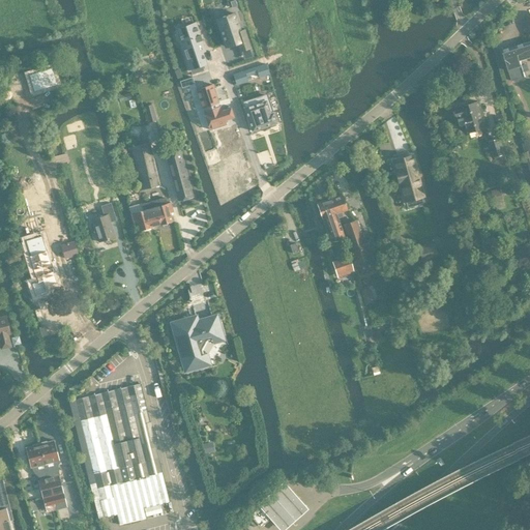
[(223,25),(219,26),(227,47),(236,43),(239,51),(239,53),(251,49),(253,56),(254,55),(244,29),(239,31),(238,28),(237,28),(236,23),(237,23),(234,13),(223,18),(221,18),(223,25)]
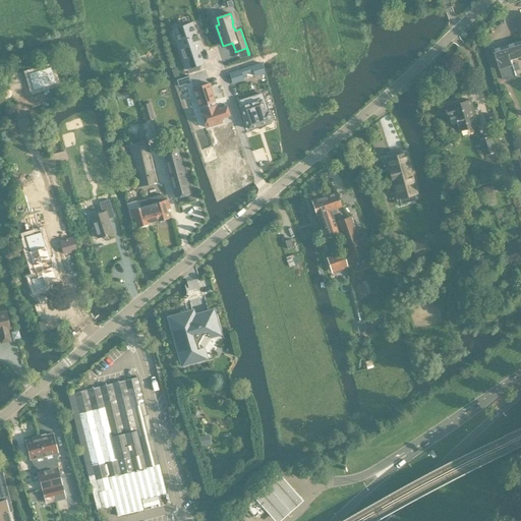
[(506,43),(493,47),(503,79),(516,75),(510,56),(520,52),(520,16),(516,18),(519,30),(517,30),(518,35),(520,34),(520,35),(520,41),(507,45),(506,43)]
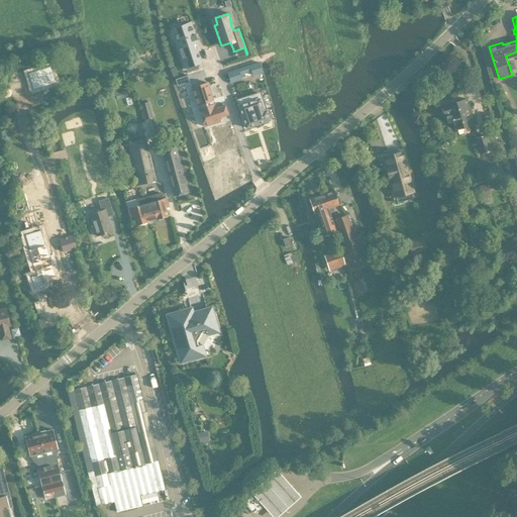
[(191,23),(173,28),(177,38),(177,39),(181,38),(183,44),(177,46),(184,68),(185,68),(197,64),(198,63),(199,63),(200,62),(200,61),(197,50),(199,49),(196,39),(194,34),(191,23)]
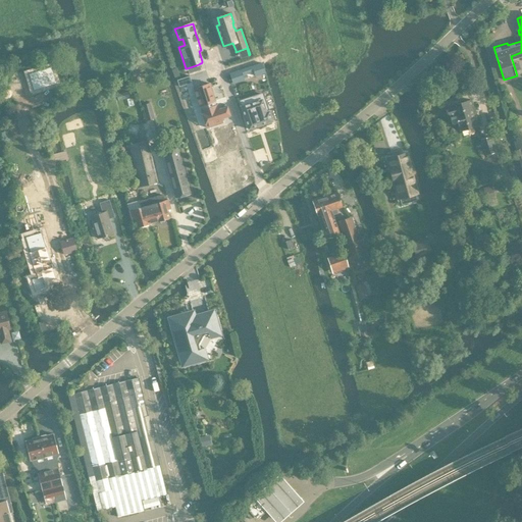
[(253,71),(255,76),(264,72),(261,63),(229,73),(232,84),(244,80),(242,74),(253,71)]
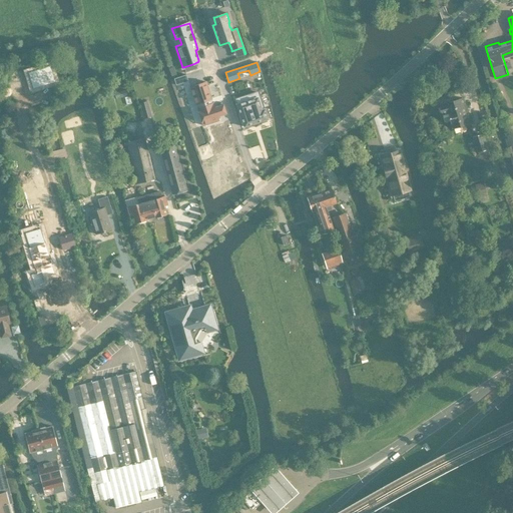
[(39,69),(34,71),(28,73),(30,76),(29,76),(32,84),(33,88),(39,86),(44,85),(43,84),(46,84),(50,83),(50,82),(52,82),(54,82),(52,75),(51,73),(52,73),(51,71),(51,72),(50,68),(50,66),(48,66),(48,67),(47,67),(46,67),(41,69),(39,69)]
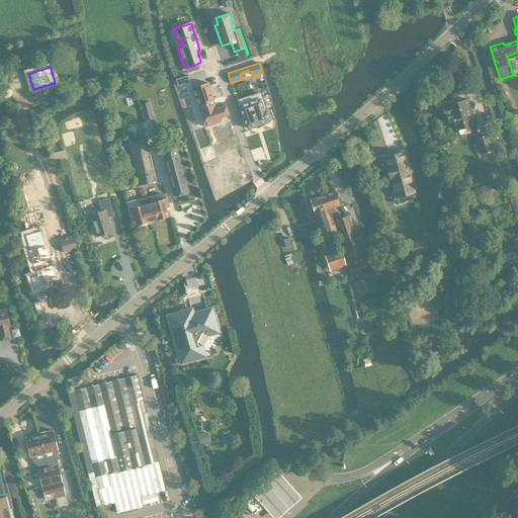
[(175,80),(177,86),(190,82),(187,76),(175,80)]
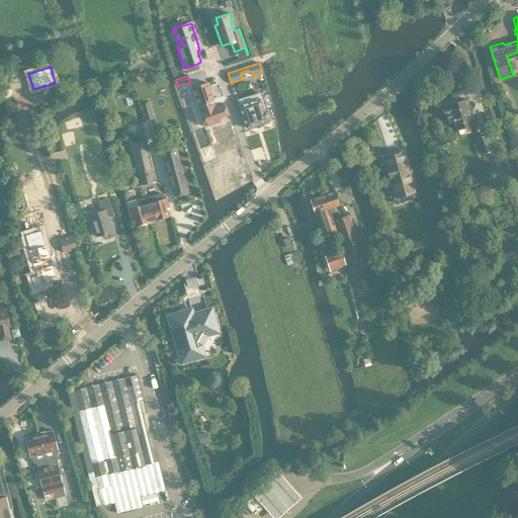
[(204,126),(221,121),(220,117),(228,114),(225,105),(217,108),(214,104),(213,104),(212,100),(213,100),(207,83),(191,88),(197,105),(198,105),(199,109),(198,109),(204,126)]
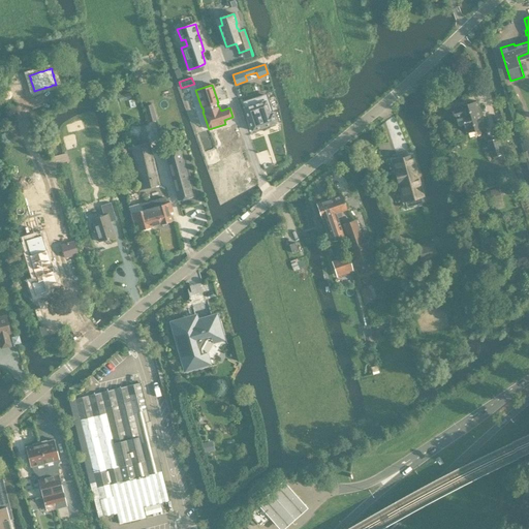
[(242,101),(244,107),(251,131),(276,123),(273,113),(270,113),(266,100),(265,100),(263,95),(242,101)]
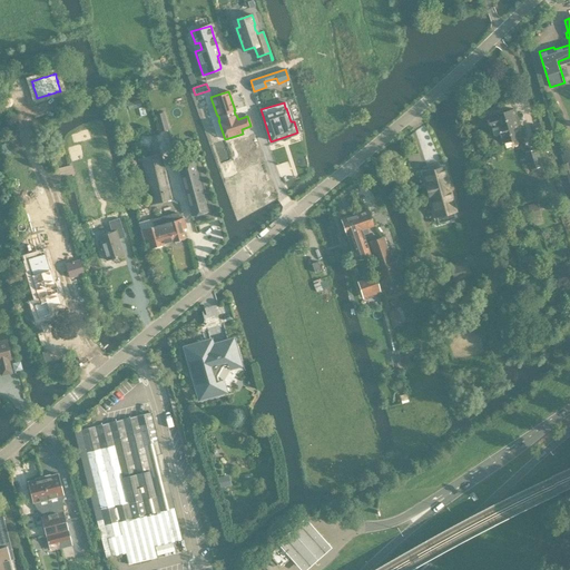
[(489,117),(492,128),(500,126),(504,143),(522,137),(514,109),(489,117)]
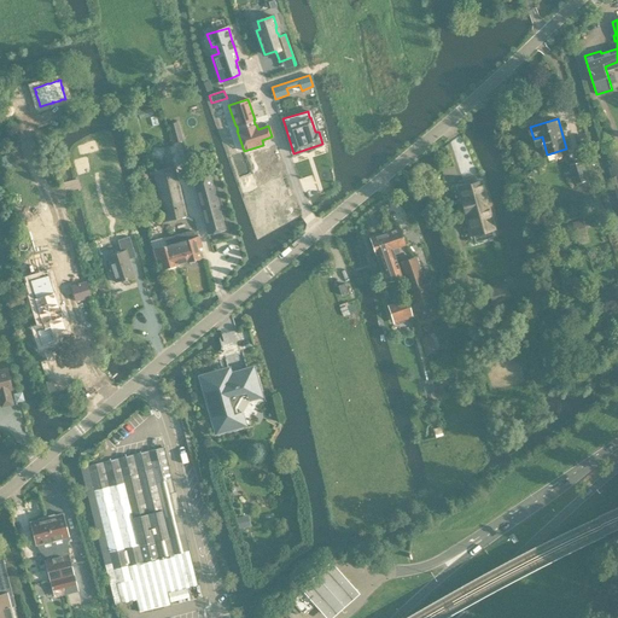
[(178,122),(168,126),(173,143),(182,140),(178,122)]
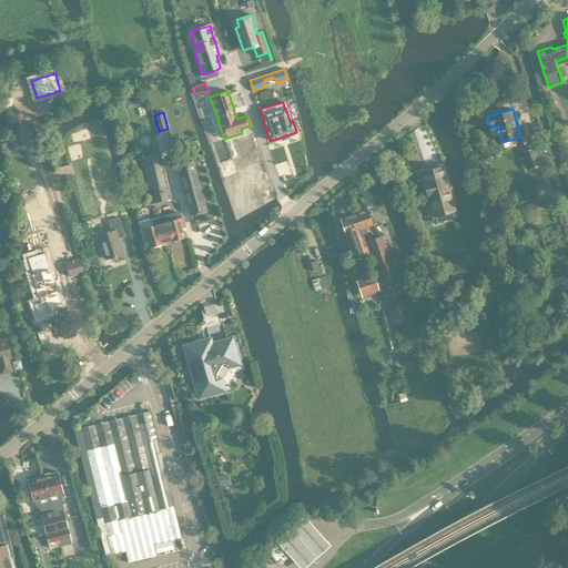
[(149,148),(150,138),(139,135),(138,145),(149,148)]
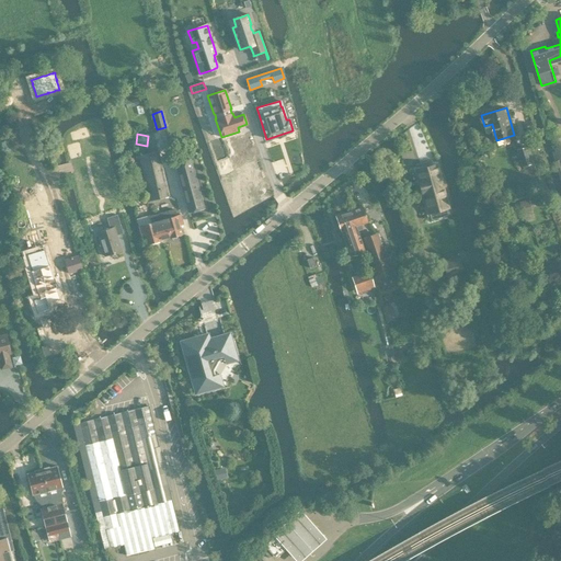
[(534,163),(529,147),(518,150),(524,167),(534,163)]
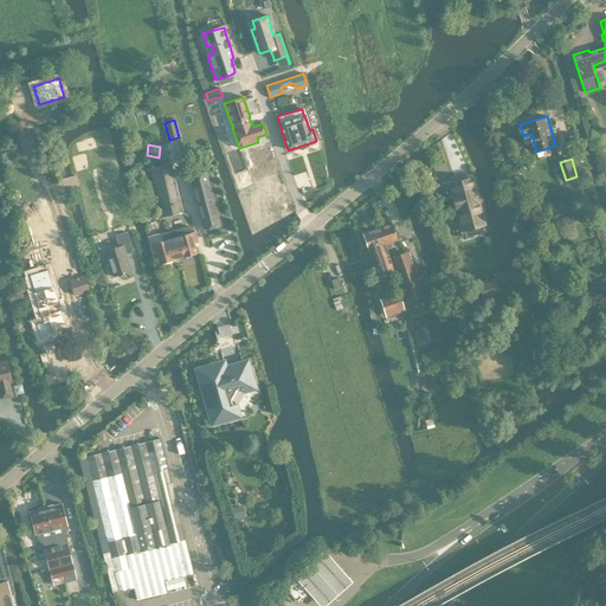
[(159,218),(167,217),(159,186),(175,181),(171,163),(147,169),(159,218)]
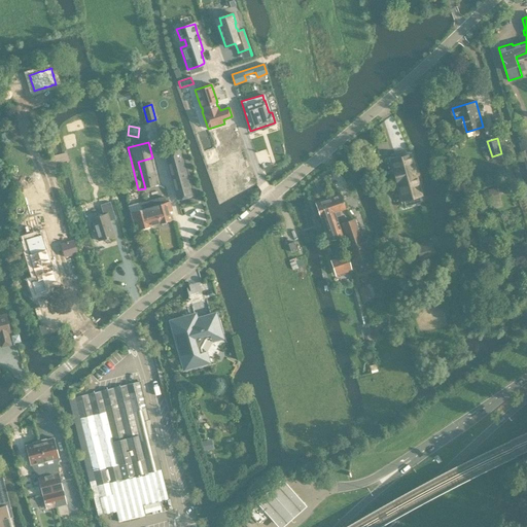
[(165,149),(167,154),(165,154),(177,200),(190,196),(178,150),(177,151),(175,146),(165,149)]
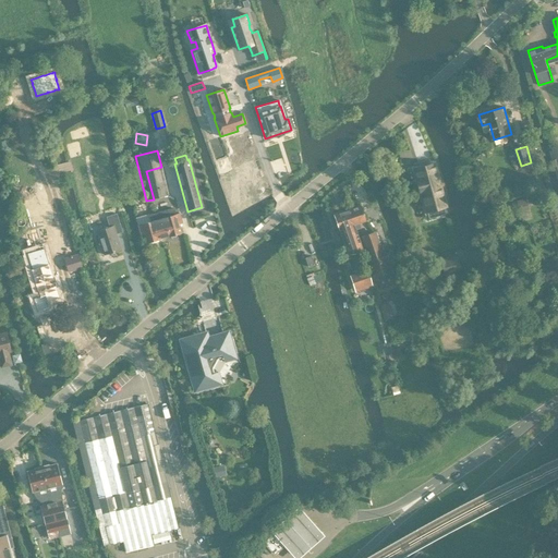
[(446,207),(434,164),(414,169),(417,181),(416,181),(420,192),(421,191),(426,213),(446,207)]
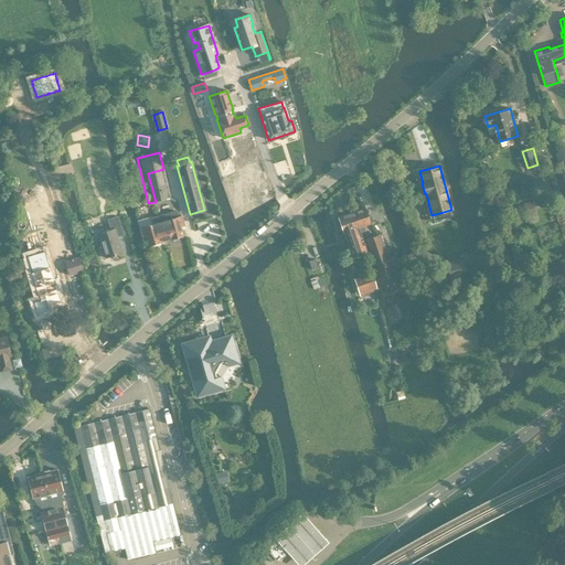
[(170,198),(163,169),(148,173),(156,202),(170,198)]
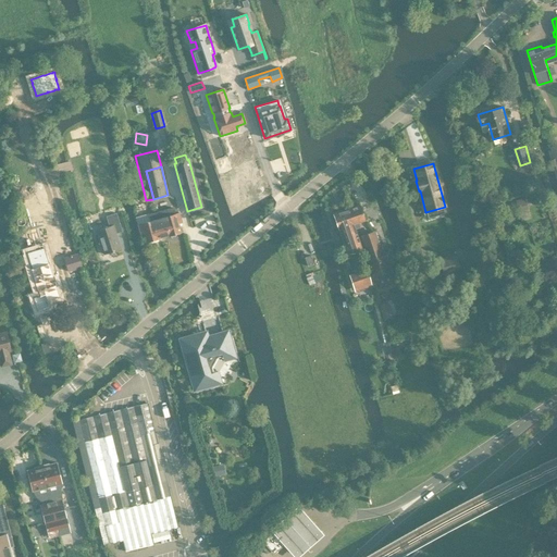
[(57,188),(48,189),(50,200),(59,199),(57,188)]
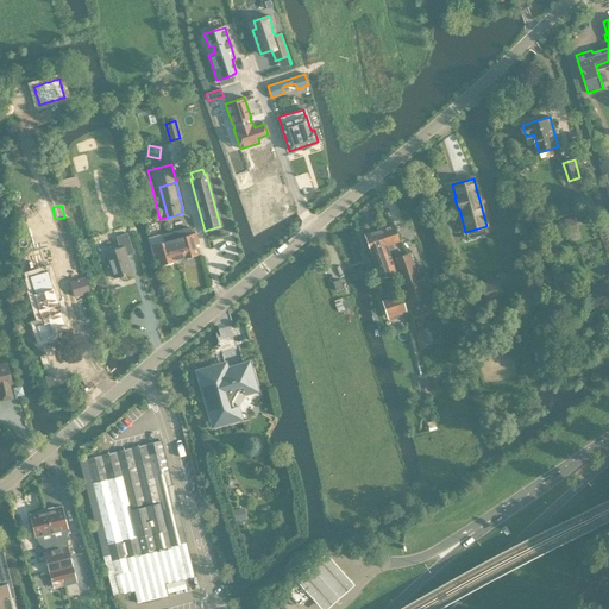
[(32,212),(35,219),(50,215),(49,208),(32,212)]
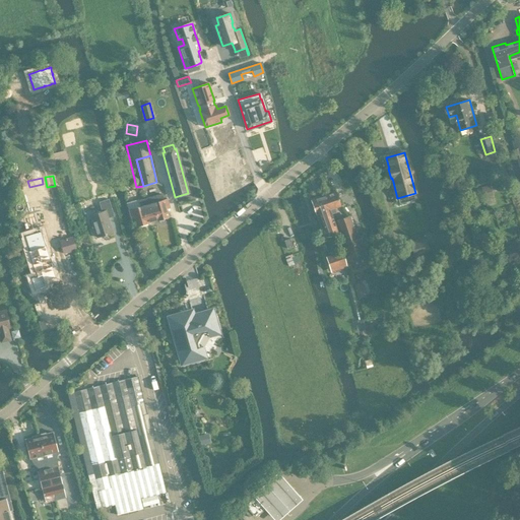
[(46,184),(26,189),(34,211),(52,206),(46,184)]
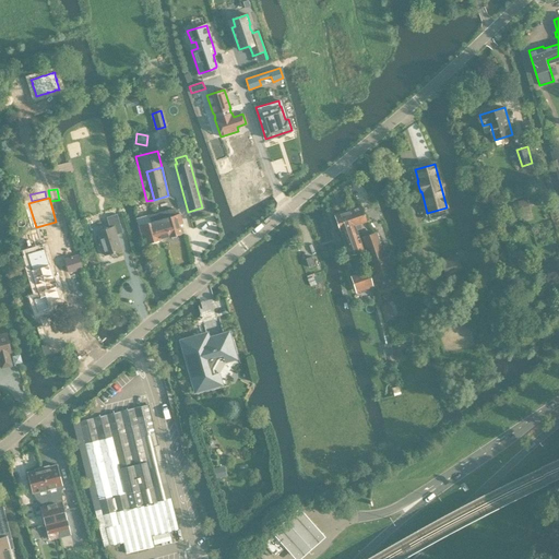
[(527,199),(519,202),(522,210),(530,207),(527,199)]
